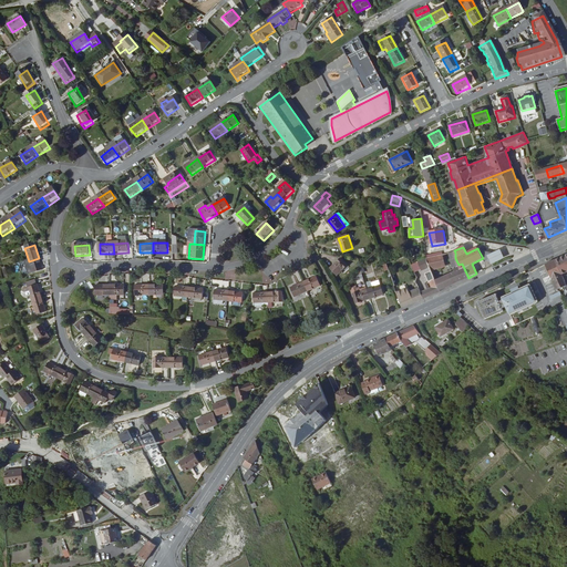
[(478,250),(483,258),(485,261),(488,258),(493,253),(478,250)]
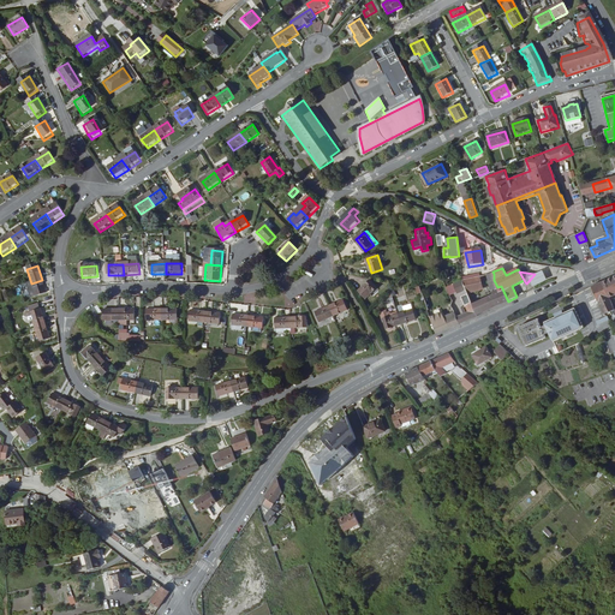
[(494,280),(494,274),(485,275),(493,290),(494,290),(495,294),(487,298),(493,309),(508,302),(501,286),(497,287),(494,280)]
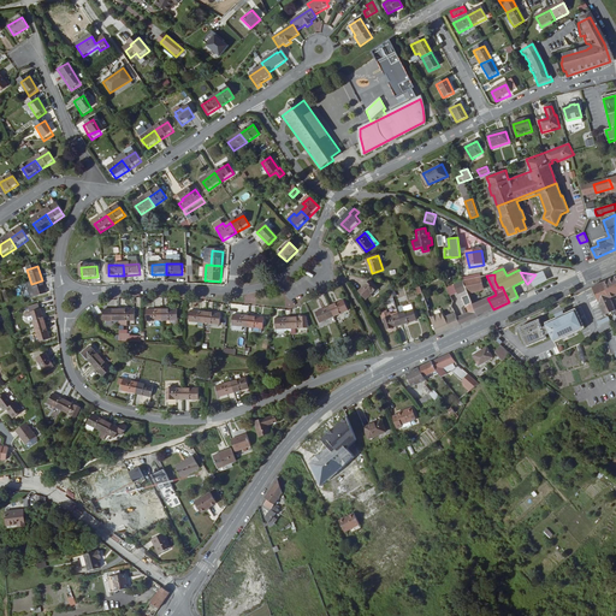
[(615,274),(603,282),(610,298),(615,295),(615,274)]
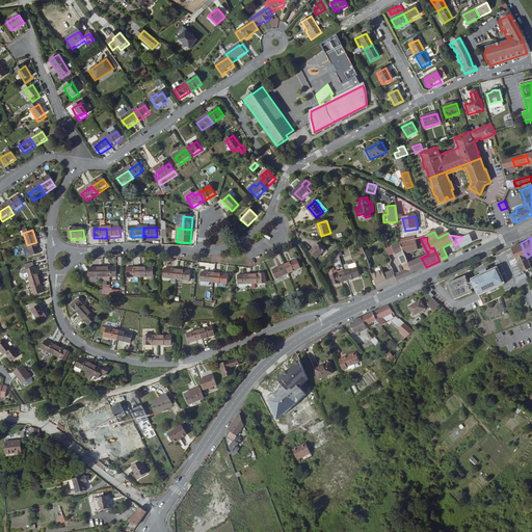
[(418,250),(414,240),(400,243),(405,254),(418,250)]
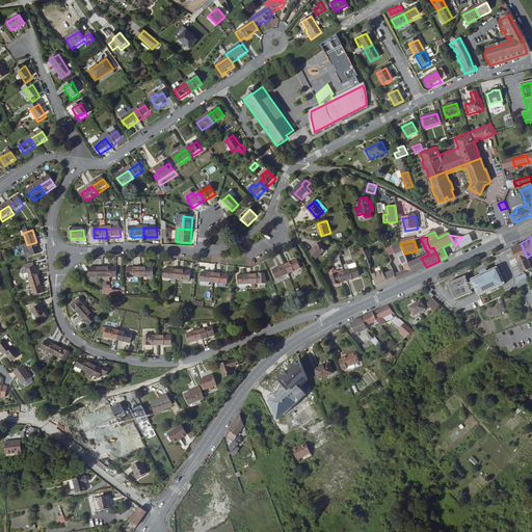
[(41,255),(36,242),(27,245),(31,258),(41,255)]
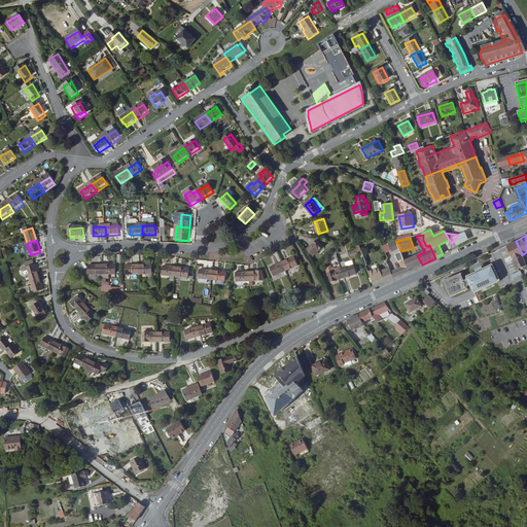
[(307,249),(314,256),(323,247),(317,240),(313,244),(307,249)]
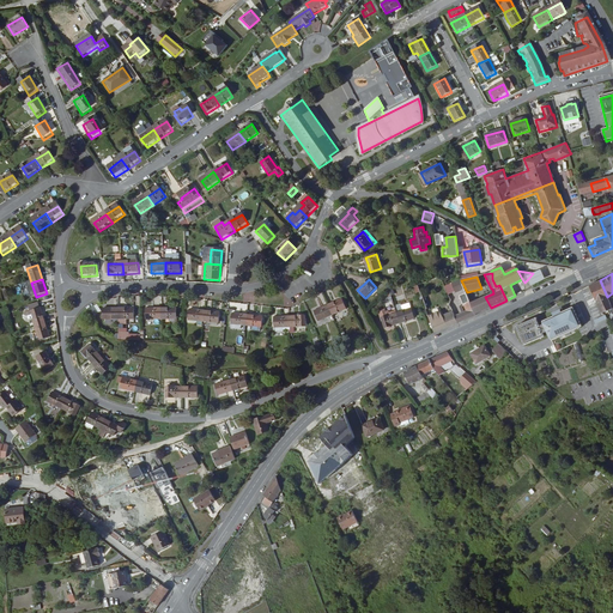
[(477,314),(467,295),(467,292),(461,280),(451,284),(455,293),(459,291),(468,310),(456,316),(459,322),(477,315),(477,314)]
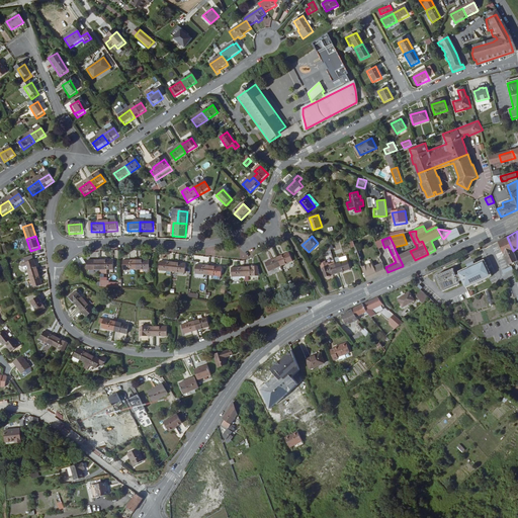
[(509,264),(517,260),(513,251),(507,237),(498,241),(500,244),(499,244),(499,246),(500,245),(502,248),(500,249),(501,250),(502,250),(504,253),(503,253),(503,255),(504,255),(509,264)]
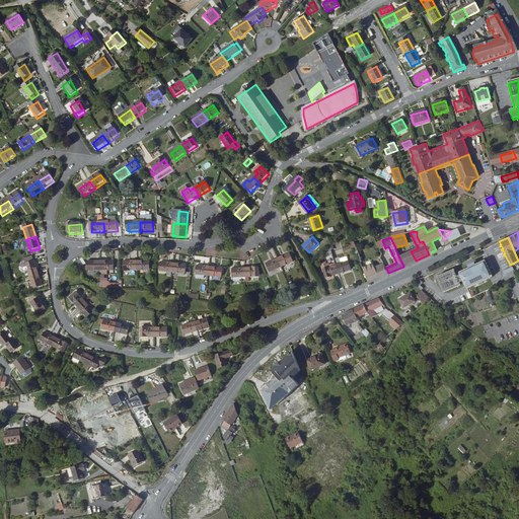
[(395,249),(403,266),(416,261),(411,251),(404,254),(400,246),(395,249)]
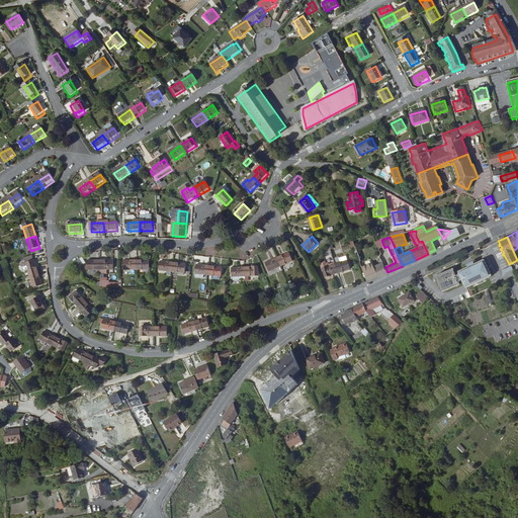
[(293,262),(289,253),(278,259),(282,268),(293,262)]
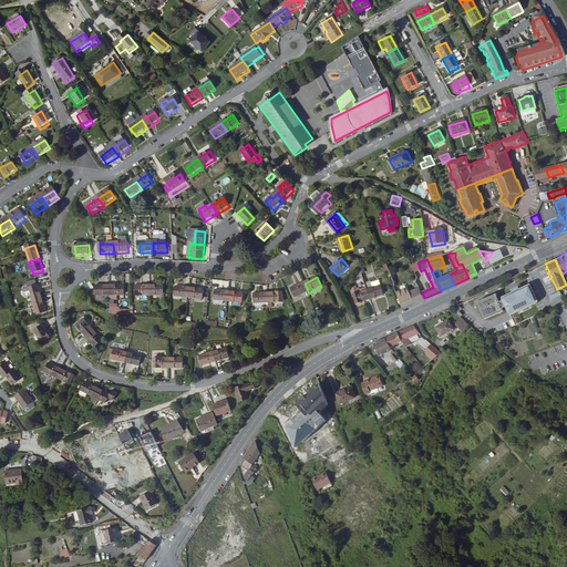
[(394,286),(403,307),(419,300),(420,301),(424,298),(422,292),(418,282),(418,278),(394,286)]
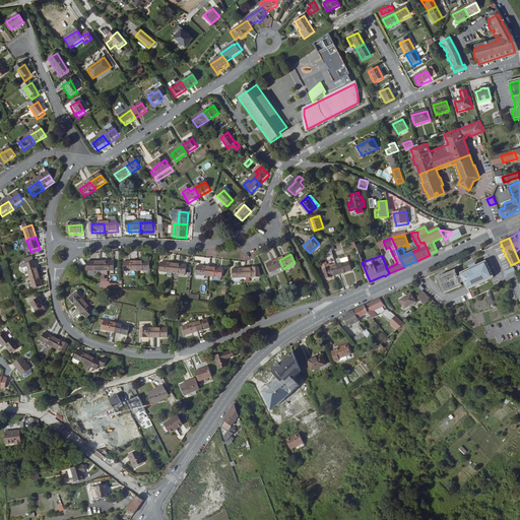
[(335,259),(337,265),(340,274),(352,269),(349,261),(342,263),(341,260),(340,257),(335,259)]
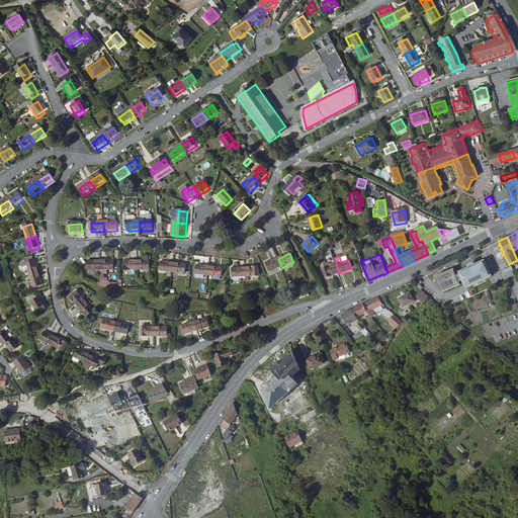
[(25,259),(30,276),(39,274),(35,261),(34,261),(33,257),(25,259)]
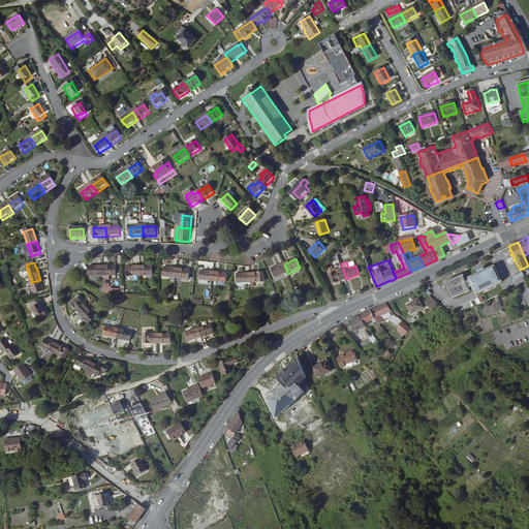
[(277,279),(288,274),(284,265),(272,270),(277,279)]
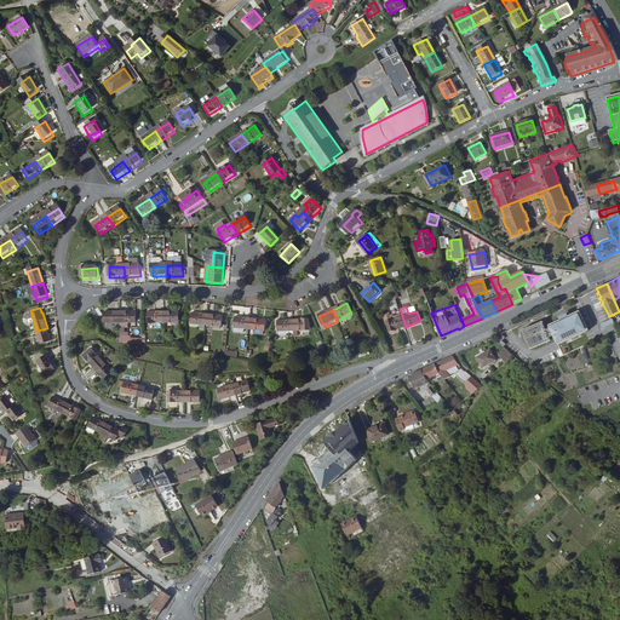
[(550,328),(551,332),(554,337),(557,345),(584,332),(587,331),(578,310),(549,326),(550,328)]
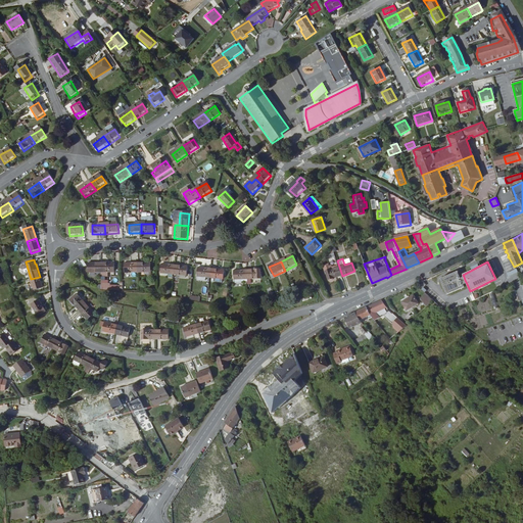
[(90,274),(103,274),(103,265),(90,265),(90,274)]
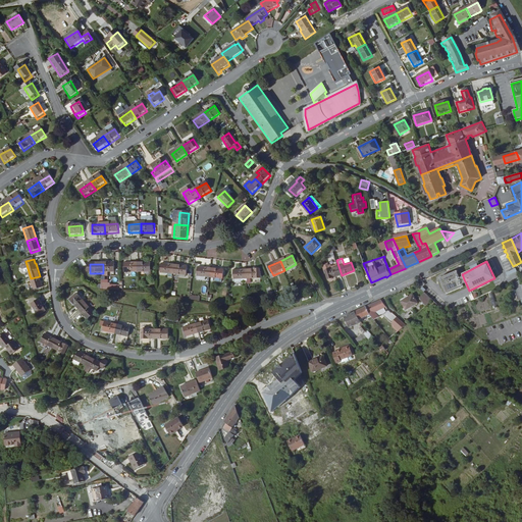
[(116,273),(116,264),(103,264),(103,273),(116,273)]
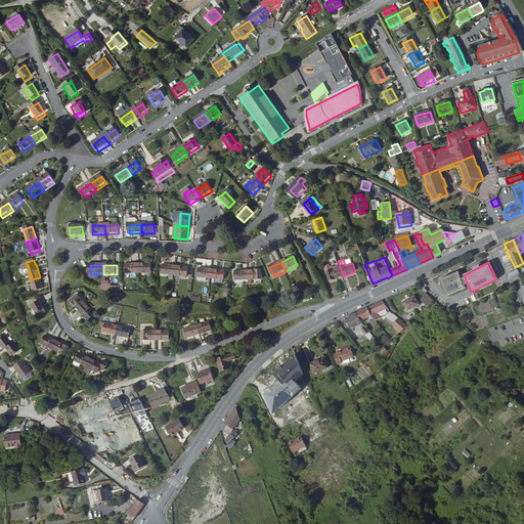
[(127,274),(139,274),(139,265),(127,265),(127,274)]
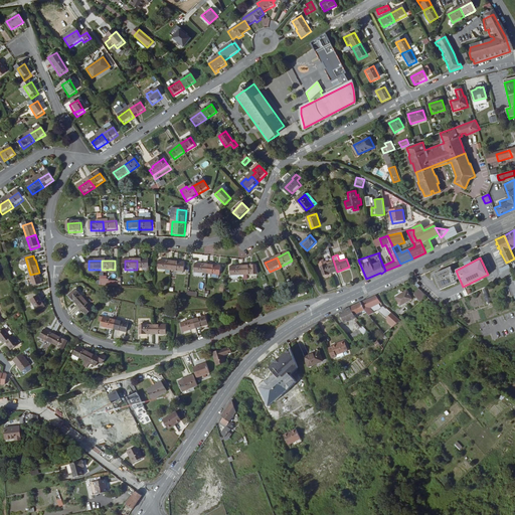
[(150,270),(150,261),(137,261),(137,270),(150,270)]
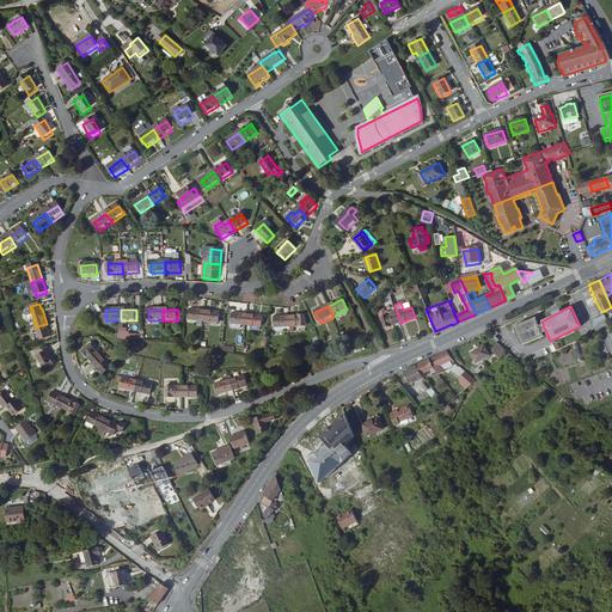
[(190,320),(206,323),(207,311),(191,310),(190,320)]
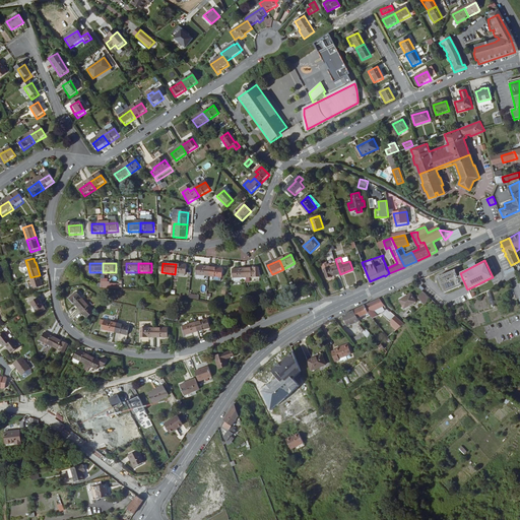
[(188,275),(188,266),(176,264),(175,274),(188,275)]
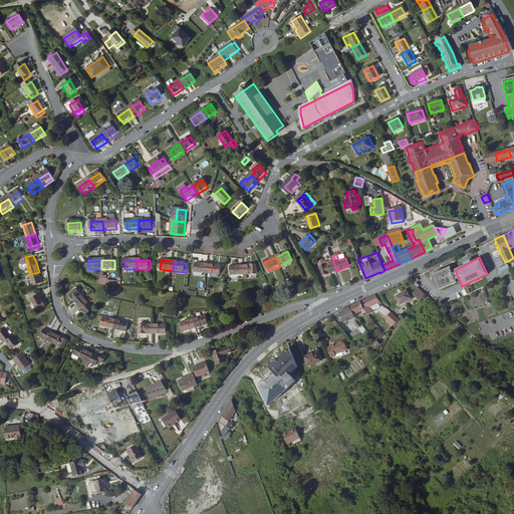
[(333,262),(325,264),(320,266),(323,275),(336,271),(333,262)]
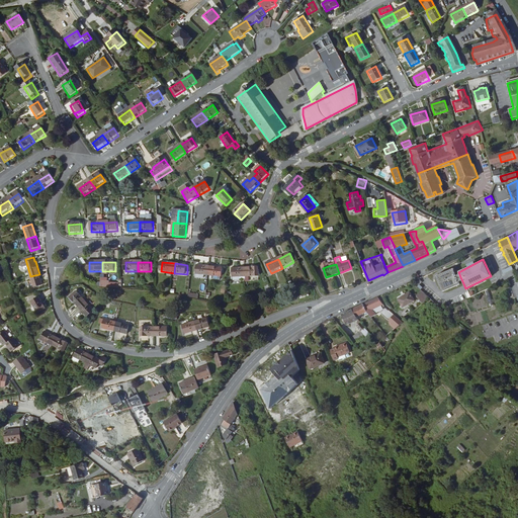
[(209,276),(210,267),(198,266),(197,275),(209,276)]
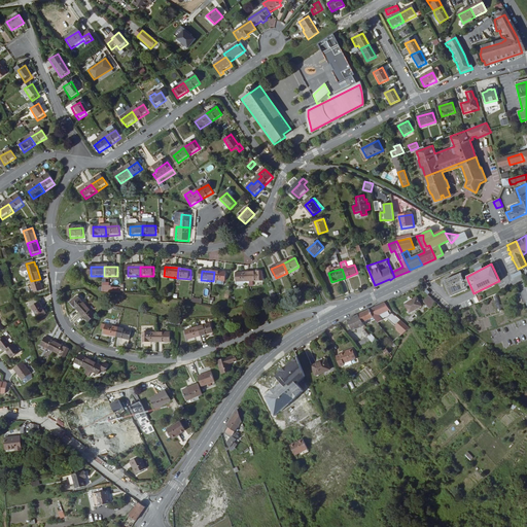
[(227,273),(214,272),(213,281),(215,282),(223,282),(226,283),(227,273)]
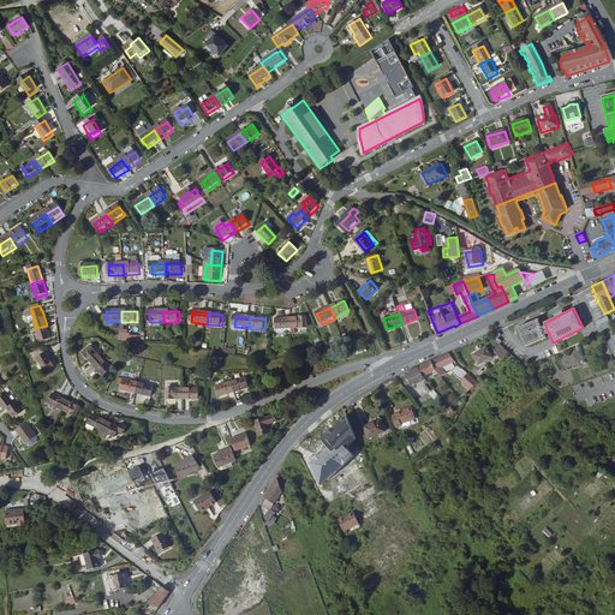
[(308,317),(292,318),(293,330),(309,329),(308,317)]
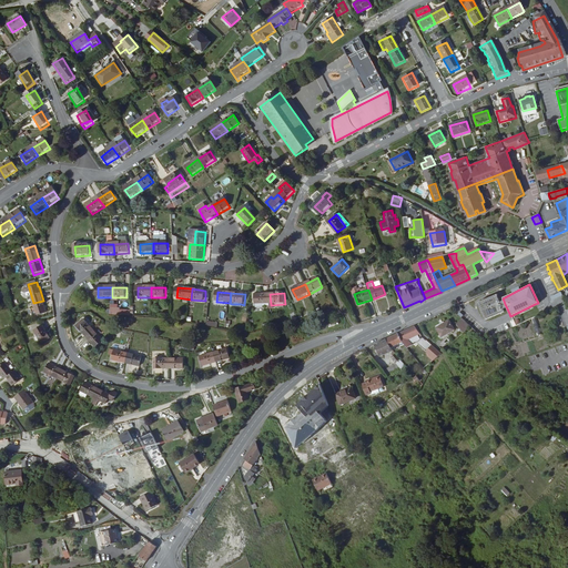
[(256,306),(257,305),(265,305),(271,305),(270,294),(256,295),(256,306)]
